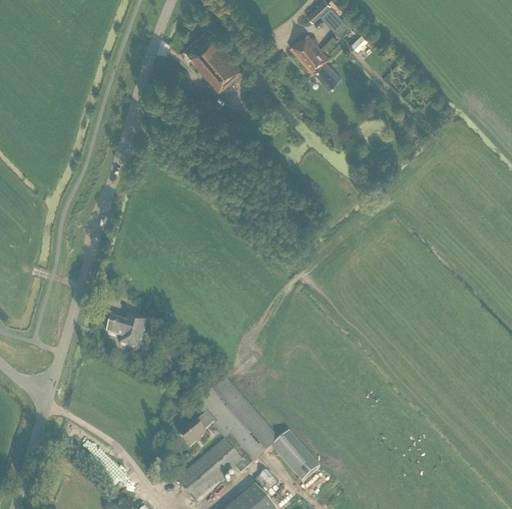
[(306,13),(312,19),(330,3),(327,0),(317,0),(315,2),(317,4),(306,13)]
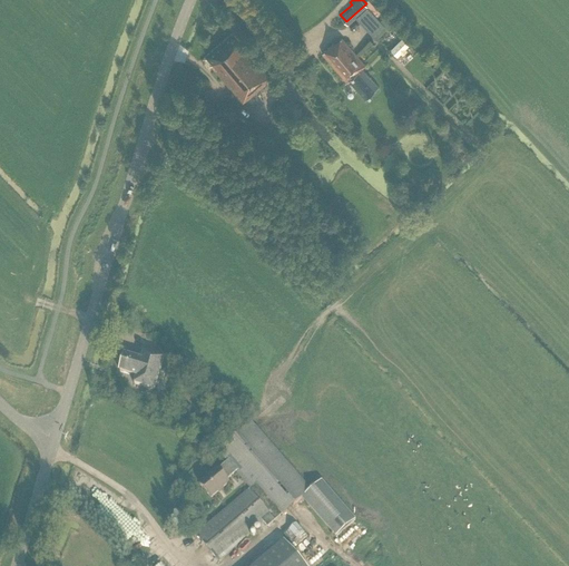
[(213,66),(242,99),(265,79),(263,78),(272,70),(249,46),(252,45),(246,38),(243,41),(232,28),(204,52),(215,65),(213,66)]
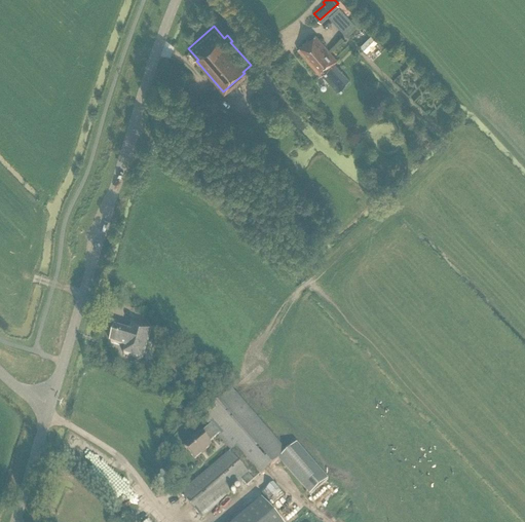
[(360,39),(367,46),(378,35),(371,28),(360,39)]
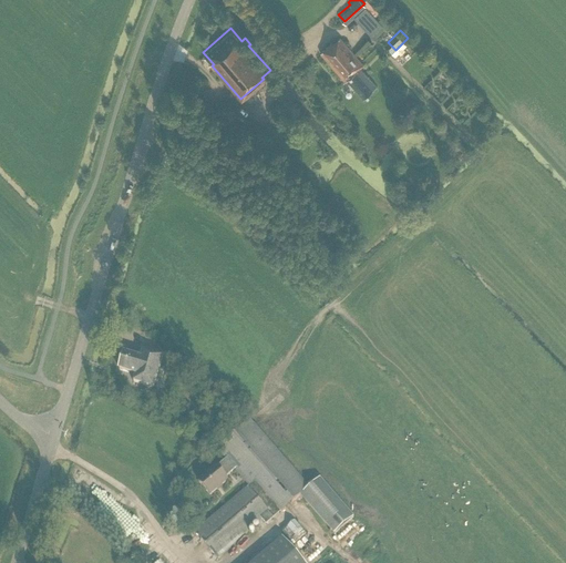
[(377,84),(360,65),(363,62),(339,34),(332,40),(331,40),(319,50),(345,79),(347,77),(363,96),(377,84)]
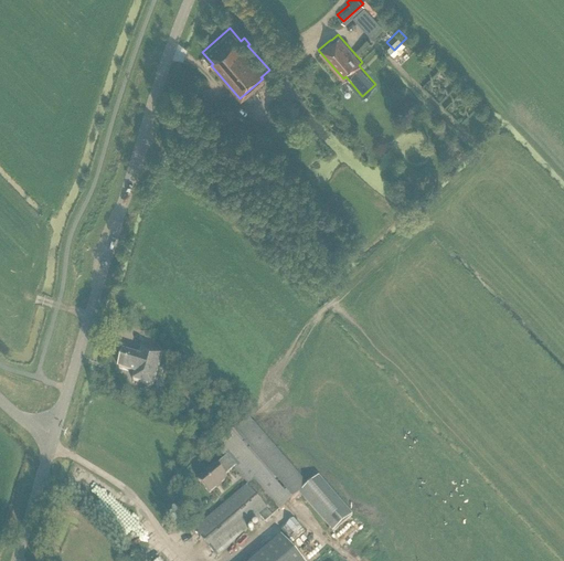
[(131,377),(150,382),(160,351),(139,346),(138,352),(121,348),(117,363),(134,369),(131,377)]
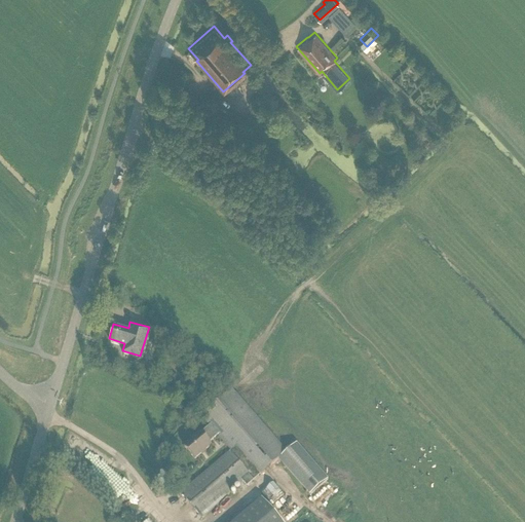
[(188,437),(189,438),(182,443),(192,455),(210,441),(208,439),(216,432),(229,446),(179,489),(199,514),(248,473),(252,477),(259,471),(285,448),(231,385),(199,413),(208,422),(199,429),(198,427),(188,437)]
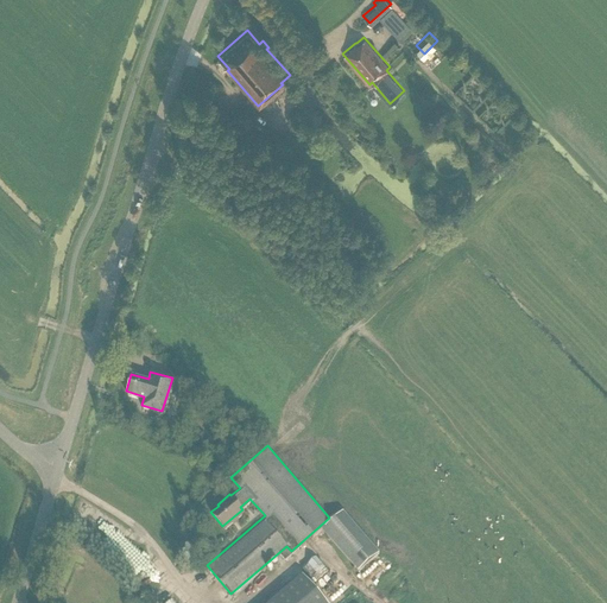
[(326,566),(315,554),(301,565),(309,575),(311,572),(315,576),(326,566)]
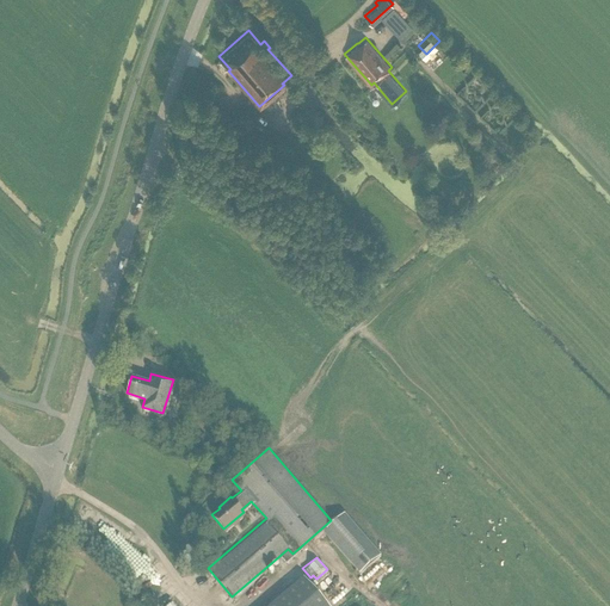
[(330,605),(302,574),(264,605),(330,605)]
